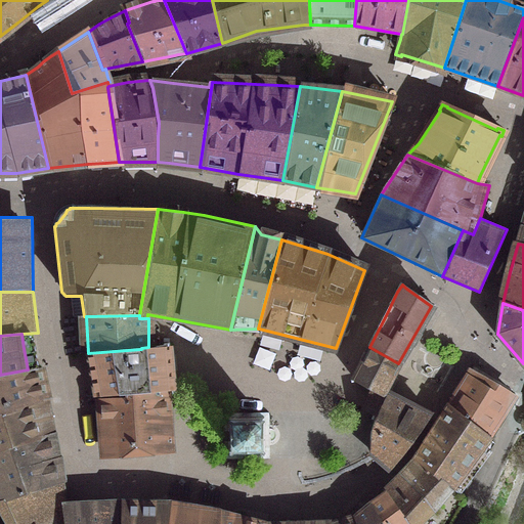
[(98,397),(99,399),(124,398),(134,397),(134,393),(162,391),(166,390),(166,393),(173,392),(173,385),(170,385),(169,373),(166,349),(168,349),(167,343),(161,344),(162,346),(148,347),(141,348),(141,349),(88,353),(94,391),(92,392),(94,397),(98,397)]
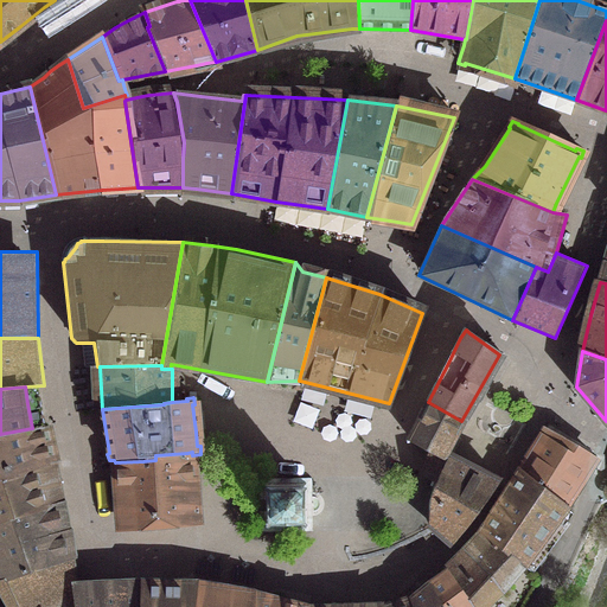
[(428,452),(432,453),(441,458),(442,455),(461,421),(428,402),(409,441),(428,452)]
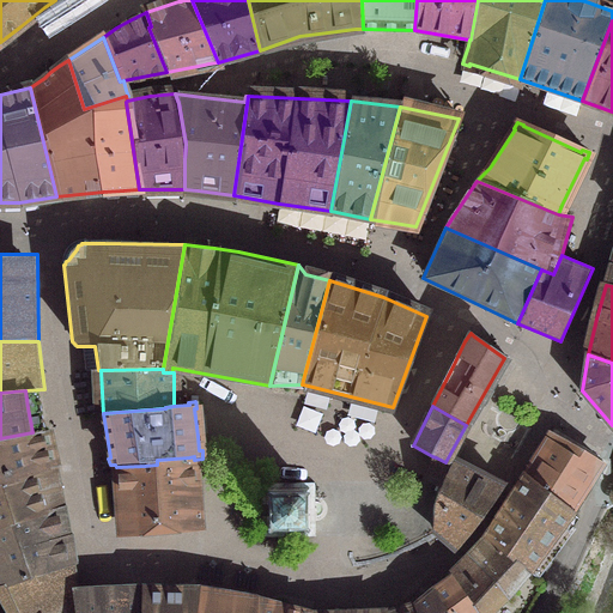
[(0,554),(73,534),(68,507),(61,478),(61,466),(55,447),(54,429),(32,432),(0,438),(0,554)]
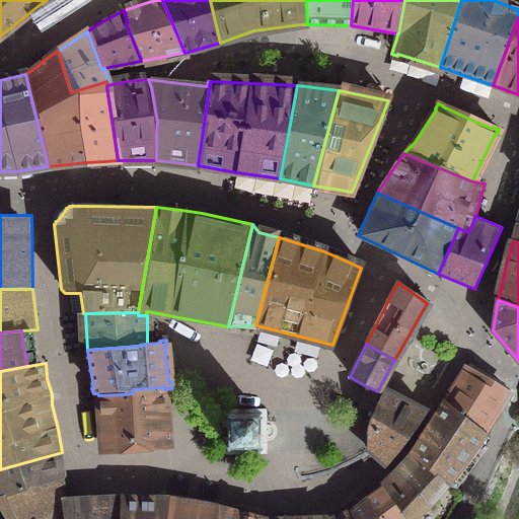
[(452,388),(447,395),(443,402),(482,434),(502,403),(505,405),(510,393),(508,392),(502,390),(500,394),(479,382),(463,371),(452,388)]
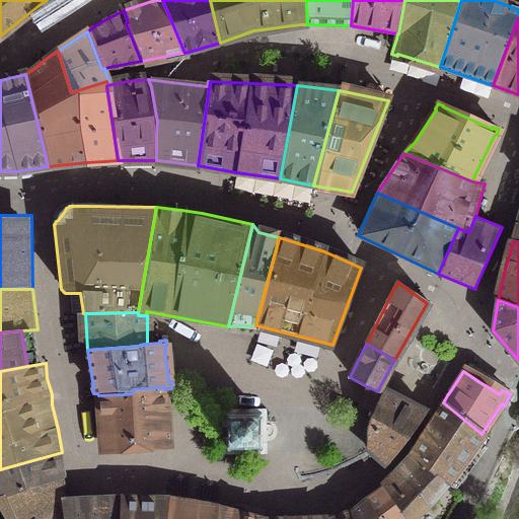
[(98,395),(100,417),(101,441),(100,441),(101,444),(165,440),(162,413),(160,387),(133,389),(133,393),(123,394),(98,395)]
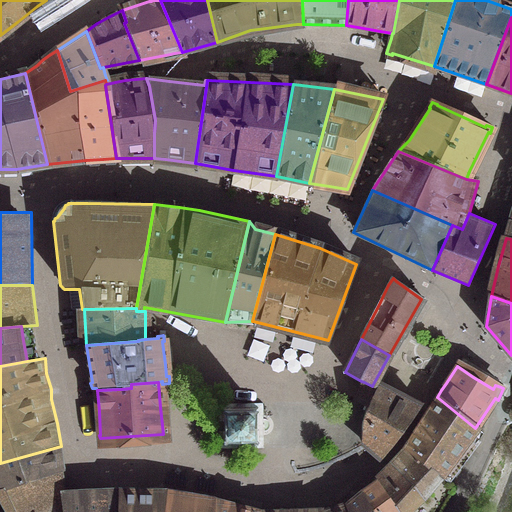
[(362,411),(360,425),(360,444),(365,448),(366,447),(380,458),(394,444),(411,416),(419,406),(373,384),(372,386),(364,382),(354,401),(363,405),(362,411)]
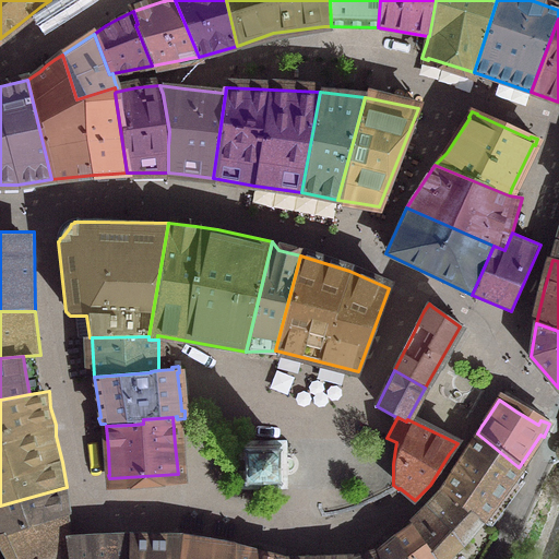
[(513,476),(519,467),(477,433),(476,437),(476,438),(443,490),(485,525),(522,483),(513,476)]
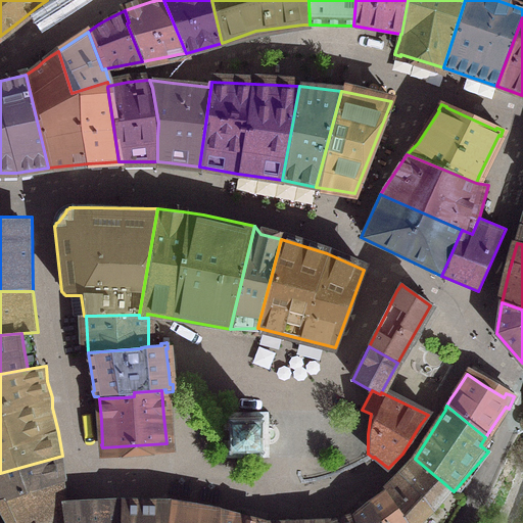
[(270,413),(220,413),(220,435),(220,458),(270,458),(270,435),(270,413)]
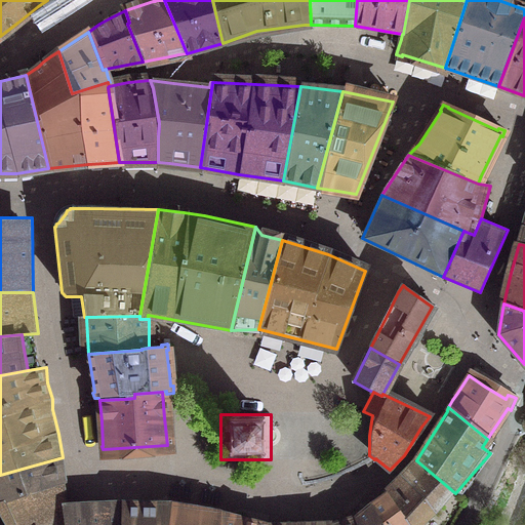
[(0,475),(0,505),(66,483),(68,483),(63,457),(0,475)]
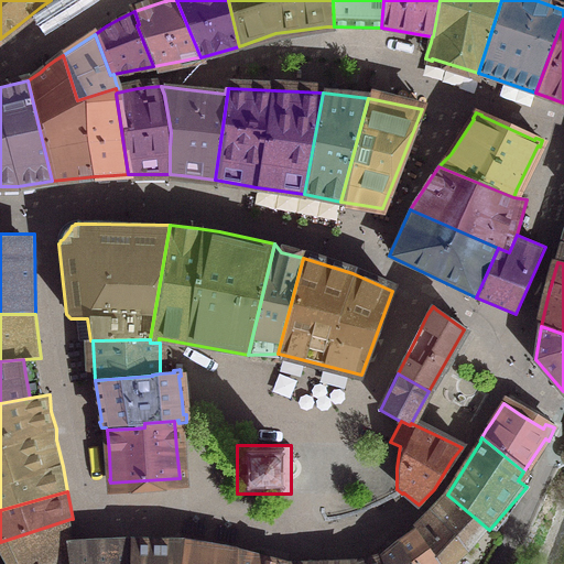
[(468,552),(489,530),(447,495),(430,512),(468,552)]
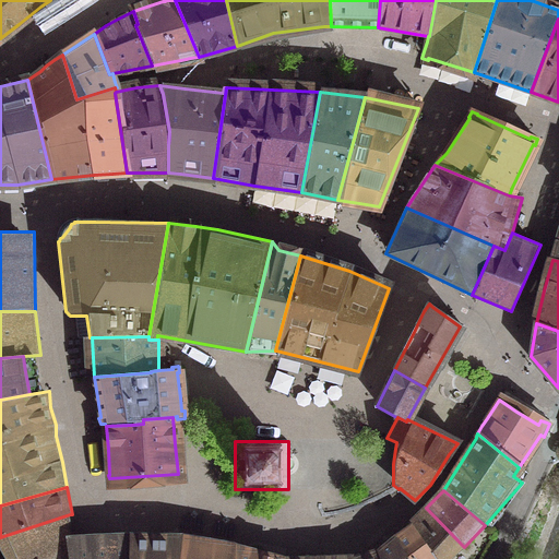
[(438,558),(451,558),(464,547),(426,508),(407,526),(438,558)]
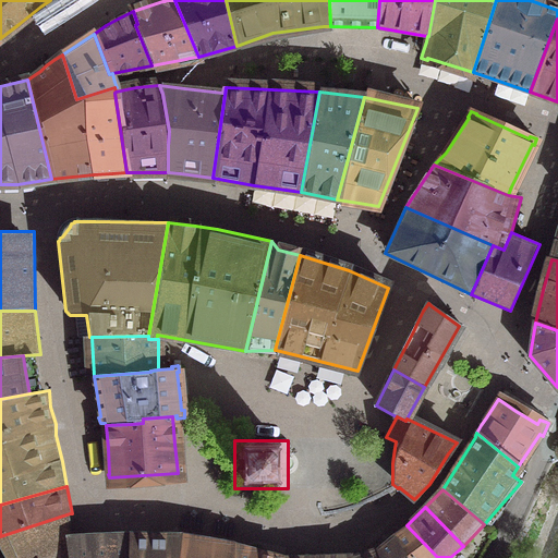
[(70,513),(0,536),(0,552),(4,557),(67,557),(69,557),(67,534),(74,534),(70,513)]
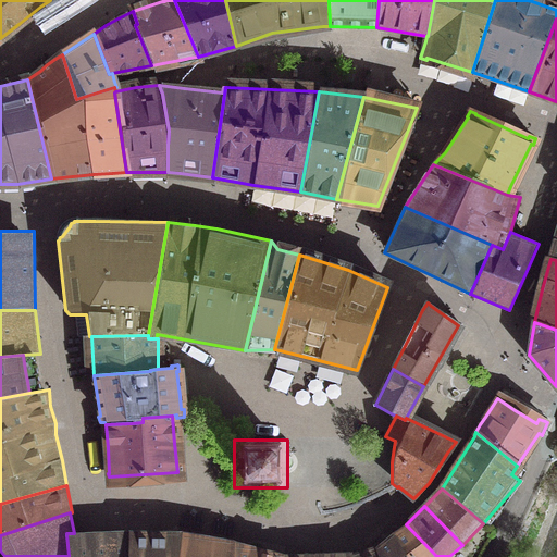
[(405,556),(436,556),(406,524),(391,536),(405,556)]
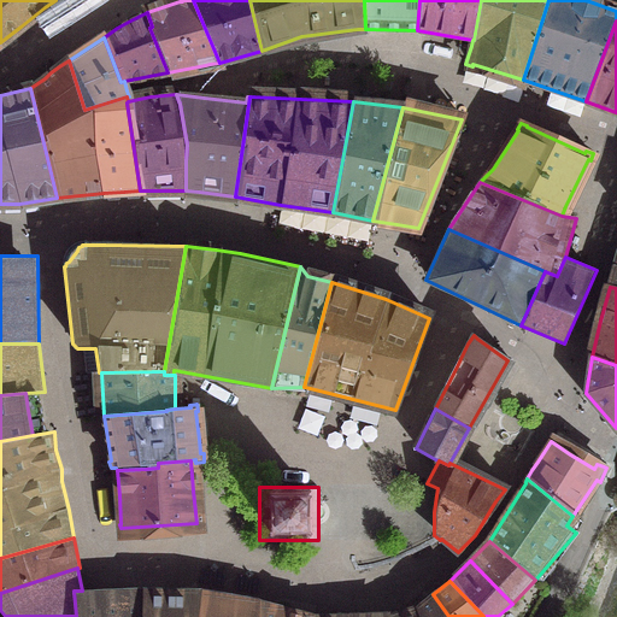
[(82,591),(74,591),(76,616),(74,616),(144,616),(144,588),(82,591)]
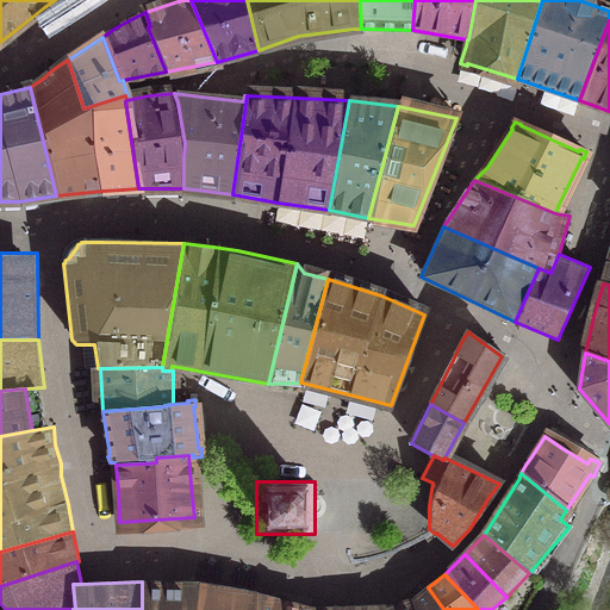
[(197,609),(200,582),(142,582),(142,609),(197,609)]
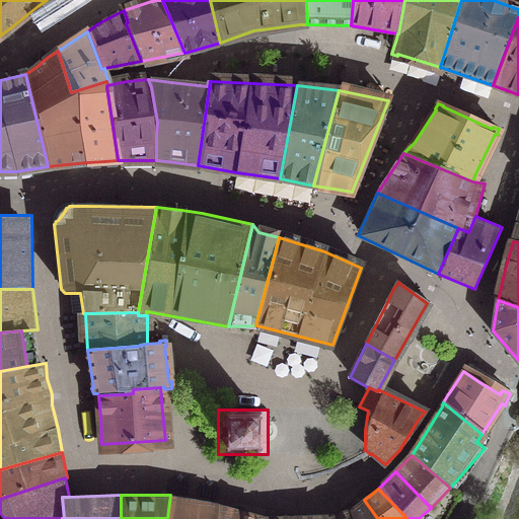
[(217,518),(219,503),(170,495),(167,518),(217,518)]
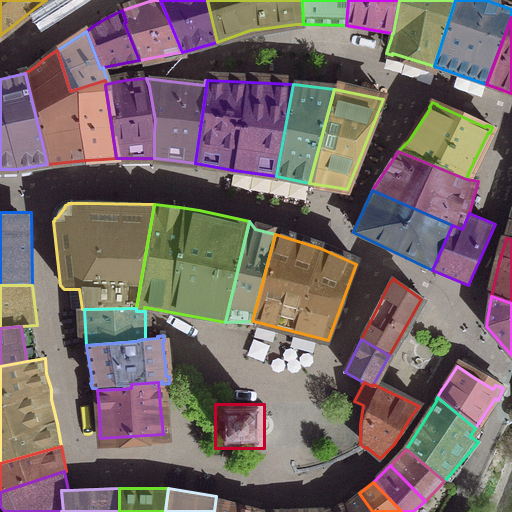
[(348,511),(372,511),(359,493),(345,505),(348,511)]
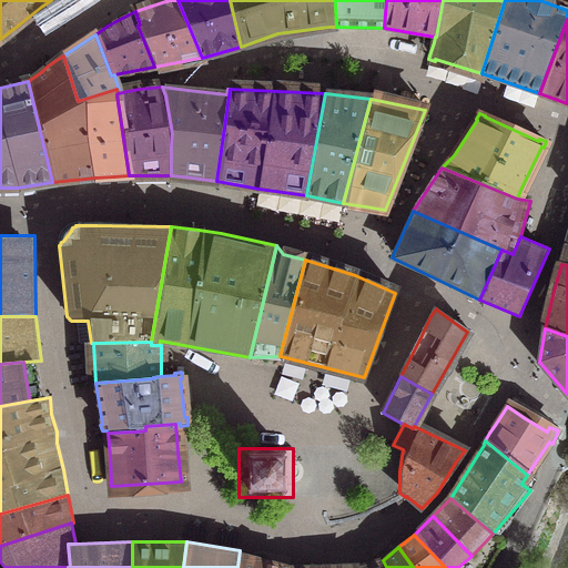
[(261,567),(261,557),(240,550),(237,567),(261,567)]
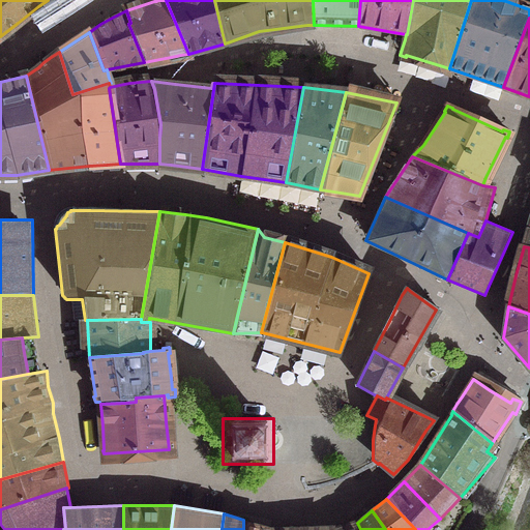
[(269,529),(270,527),(243,520),(243,529),(269,529)]
